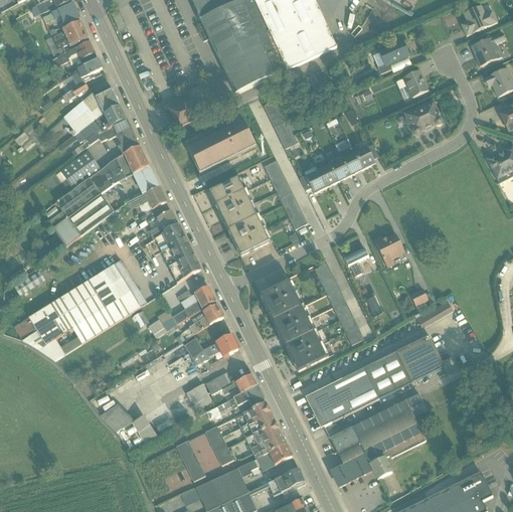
[(55,8),(71,0),(51,0),(55,8)]
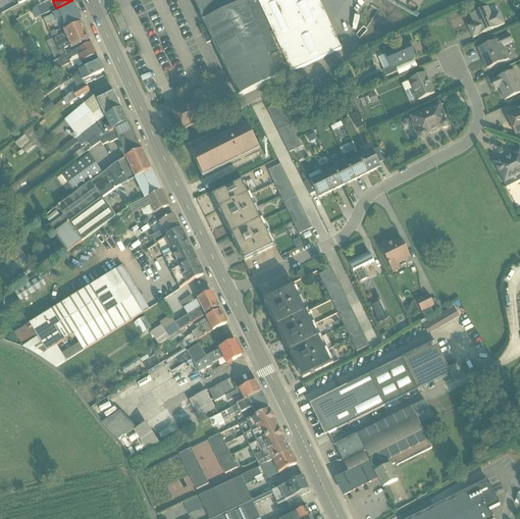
[(193,0),(205,30),(200,32),(205,43),(210,40),(237,98),(343,48),(319,0),(193,0)]
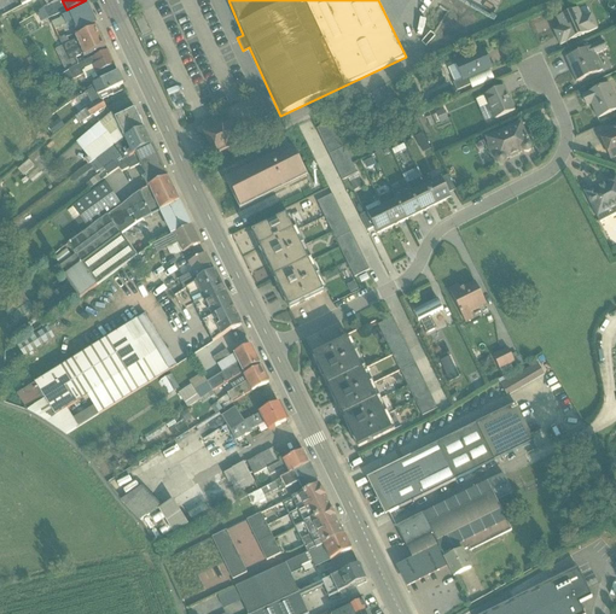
[(75,36),(97,27),(87,4),(65,13),(75,36)]
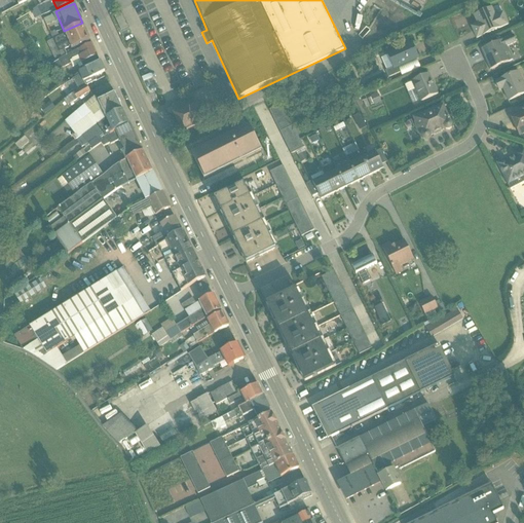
[(423,5),(421,10),(433,14),(435,9),(423,5)]
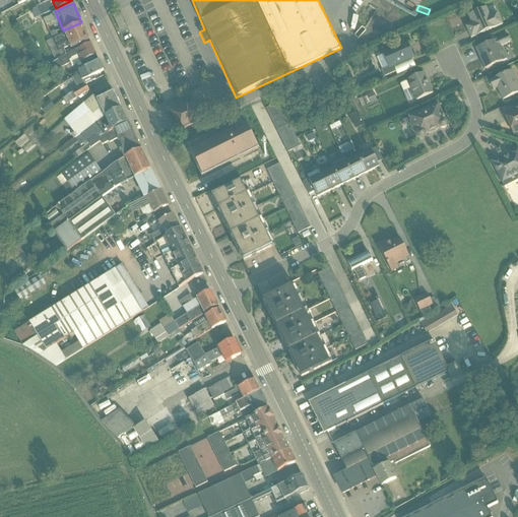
[(470,36),(501,23),(495,10),(489,12),(486,5),(466,12),(470,21),(465,23),(470,36)]
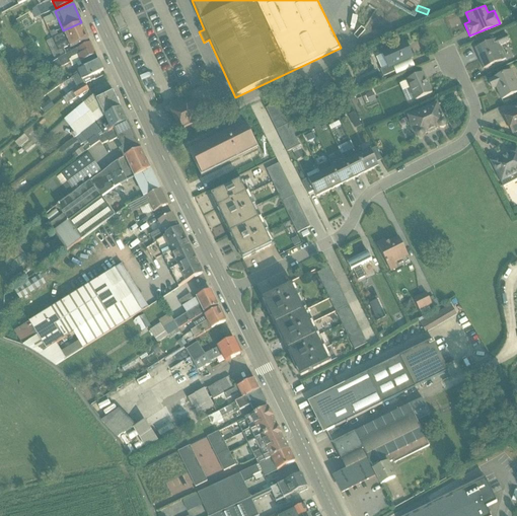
[(44,7),(33,11),(38,20),(48,16),(44,7)]
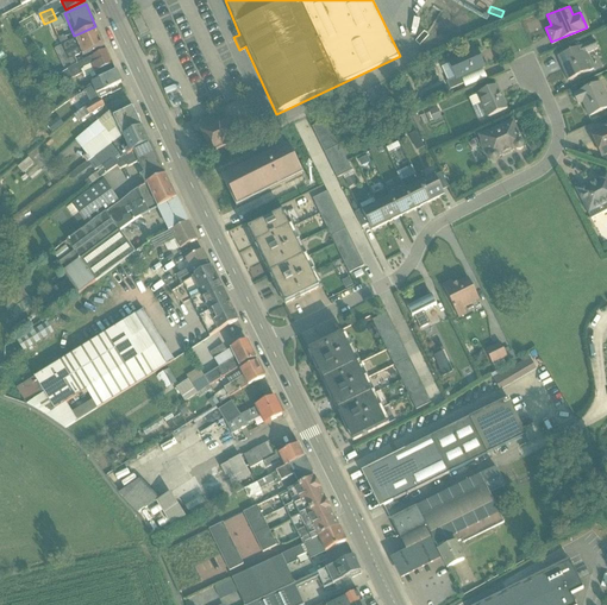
[(74,36),(77,45),(100,36),(95,26),(74,36)]
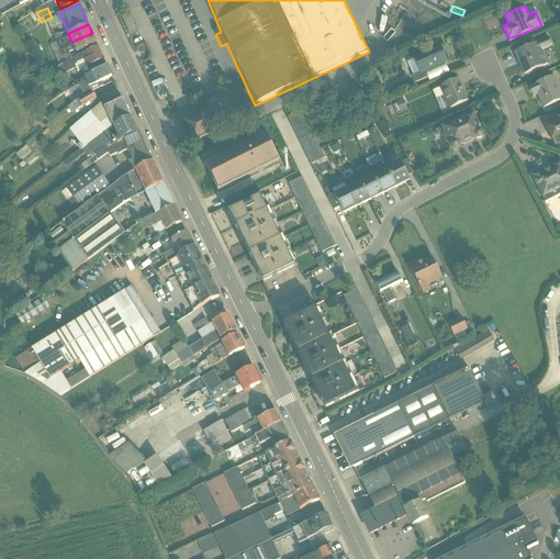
[(76,51),(96,42),(92,33),(71,42),(76,51)]
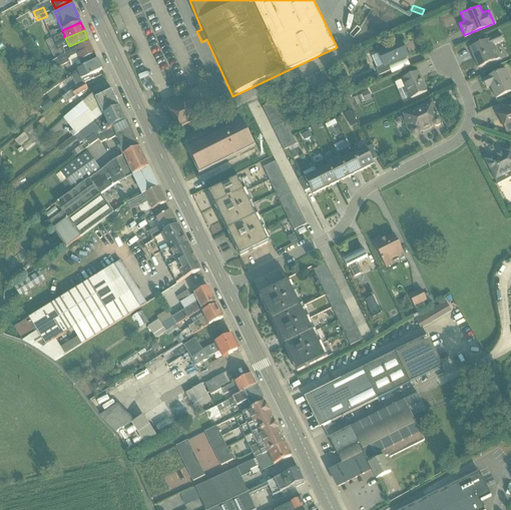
[(503,39),(499,31),(467,44),(476,66),(499,57),(493,43),(503,39)]
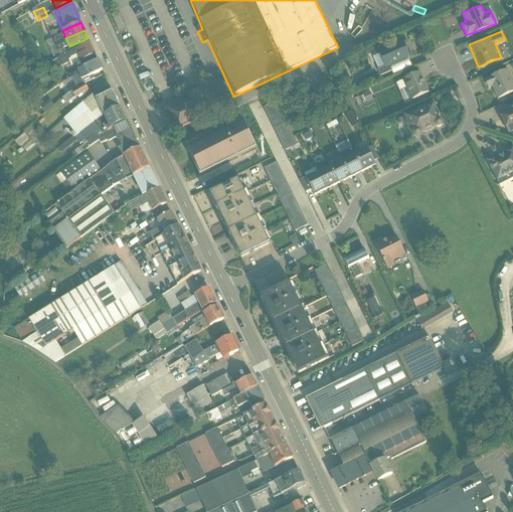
[(75,60),(95,52),(90,40),(70,48),(75,60)]
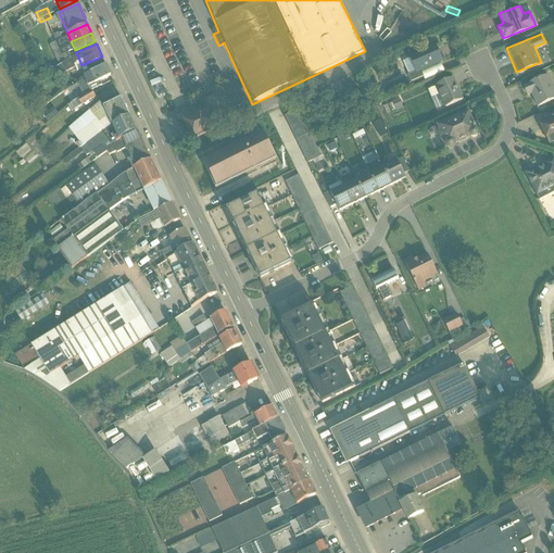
[(414,73),(442,62),(436,45),(407,55),(414,73)]
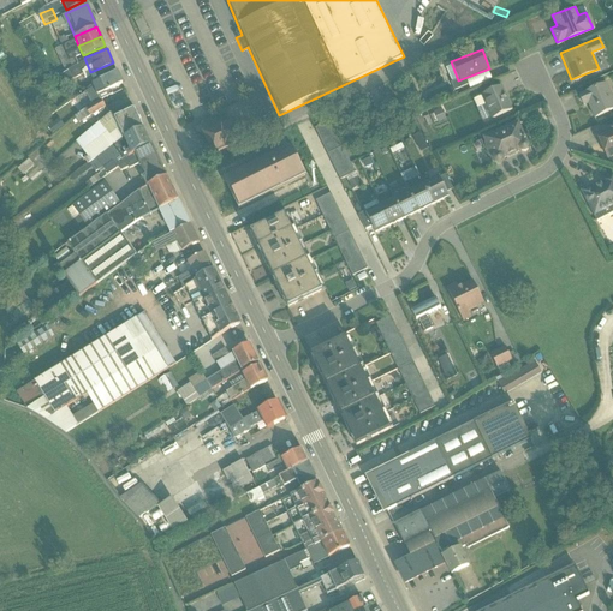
[(71,81),(78,78),(76,70),(69,72),(71,81)]
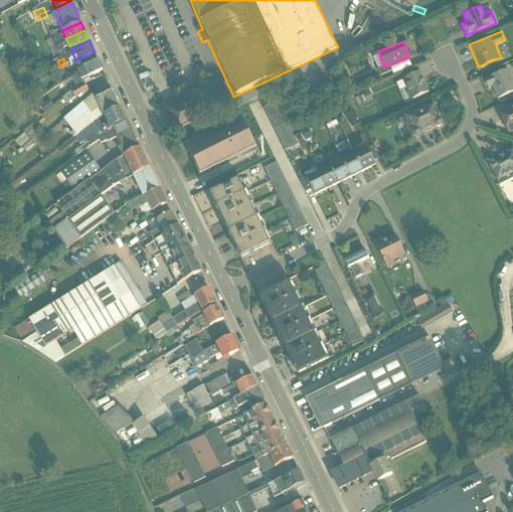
[(82,77),(102,67),(98,58),(77,68),(82,77)]
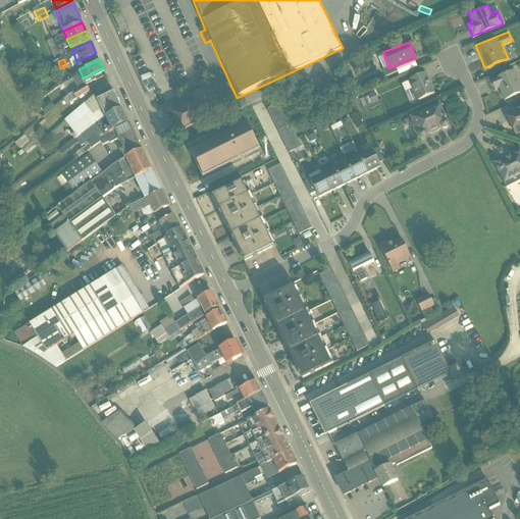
[(503,98),(519,91),(519,83),(514,67),(489,78),(495,88),(498,86),(503,98)]
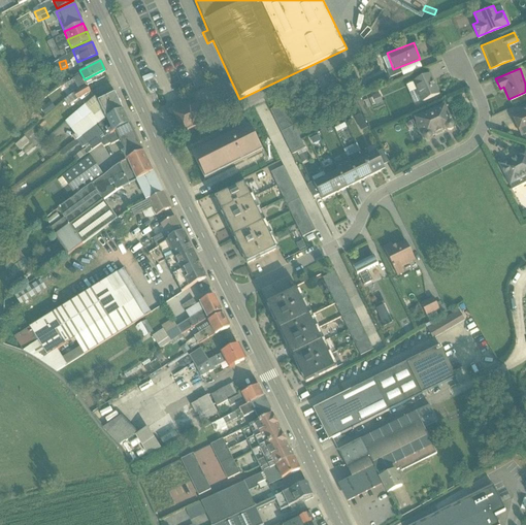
[(421,102),(439,95),(430,69),(412,76),(421,102)]
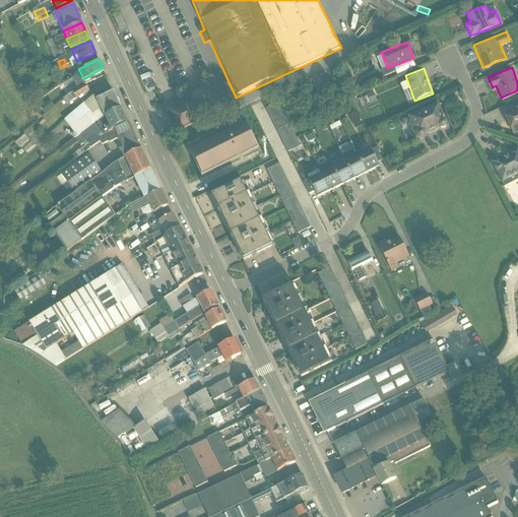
[(96,99),(105,116),(123,107),(115,89),(96,99)]
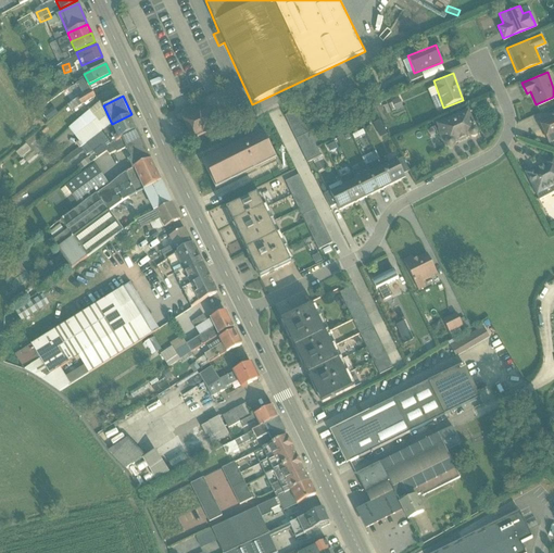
[(193,139),(218,126),(209,107),(183,118),(193,139)]
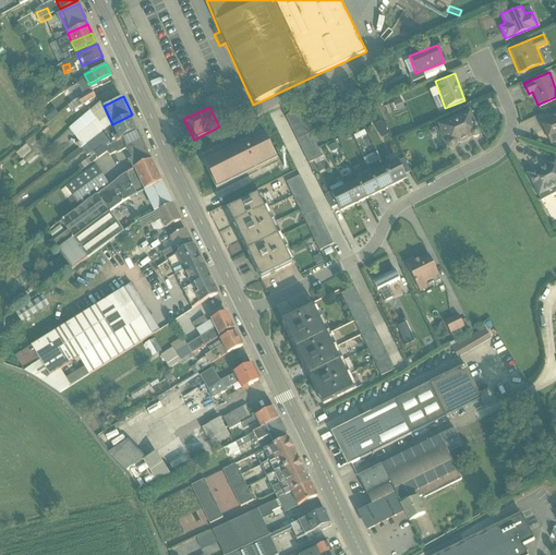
[(446,145),(476,132),(467,111),(437,124),(446,145)]
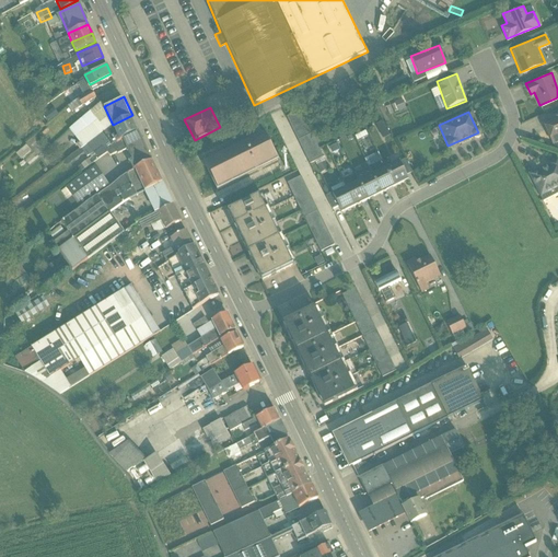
[(557,112),(542,120),(553,143),(557,140),(557,112)]
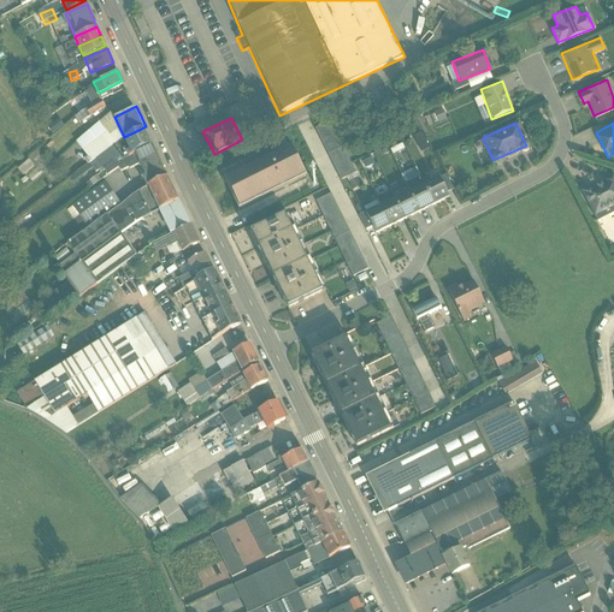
[(136,164),(158,153),(146,126),(124,137),(136,164)]
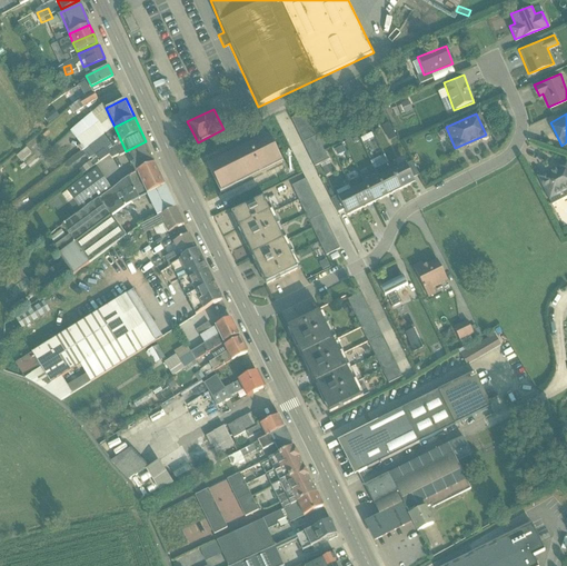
[(219,190),(281,160),(267,133),(206,162),(219,190)]
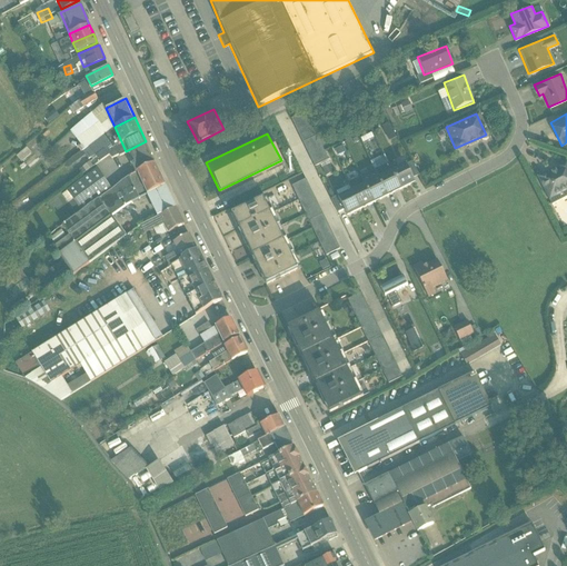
[(126,151),(136,171),(156,162),(146,141),(126,151)]
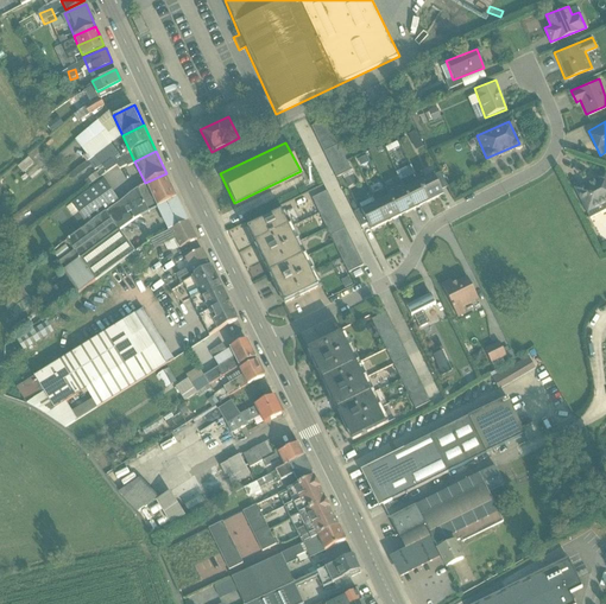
[(36,157),(25,165),(36,179),(46,170),(36,157)]
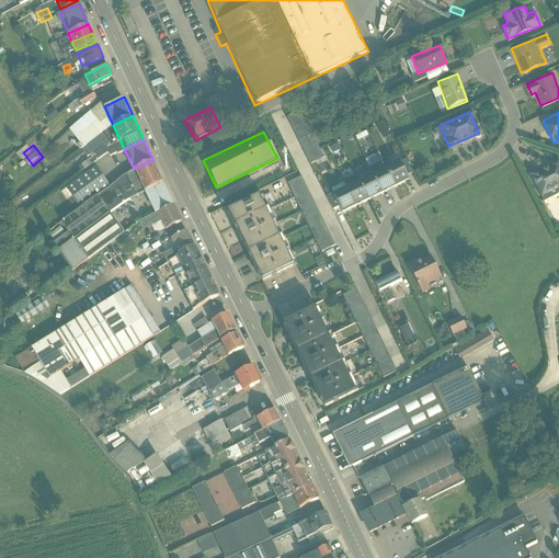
[(543,200),(558,191),(558,159),(557,156),(528,171),(543,200)]
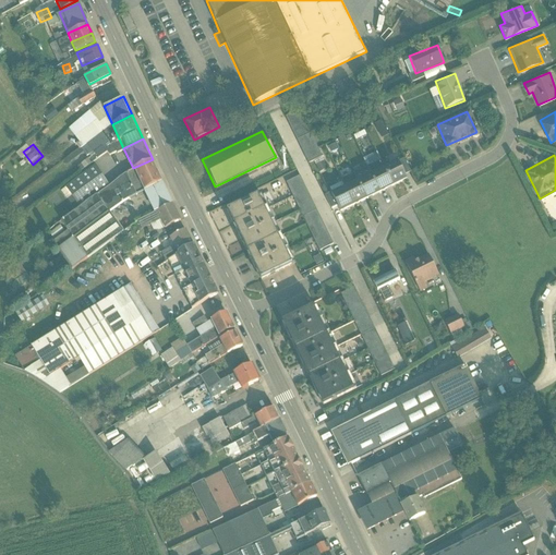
[(409,177),(400,157),(385,165),(394,183),(409,177)]
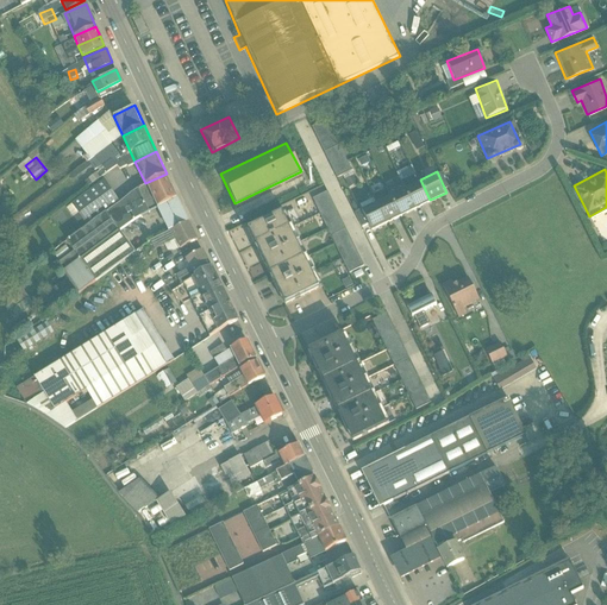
[(156,206),(177,196),(167,174),(145,183),(156,206)]
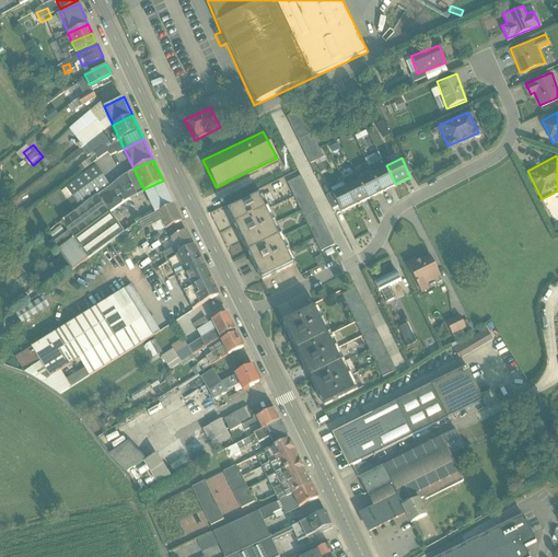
[(383,190),(395,184),(386,165),(374,171),(383,190)]
